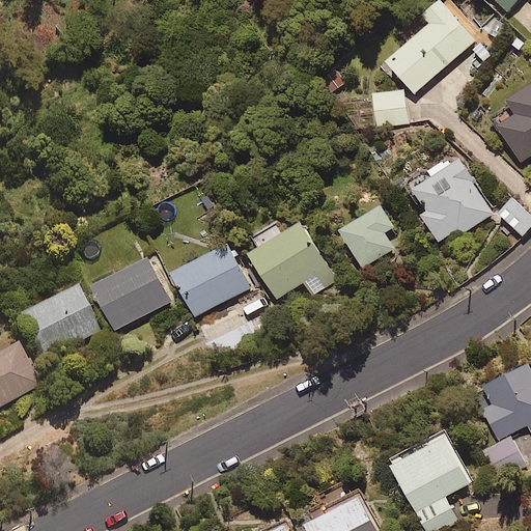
[(475,42),(440,0),(423,15),(429,23),(386,61),(414,93),(475,42)]
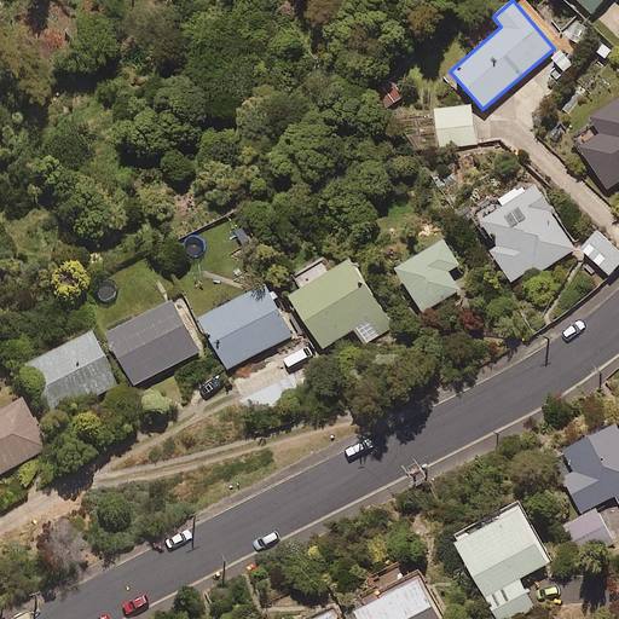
[(618,0),(577,0),(591,13),(603,0),(618,0)]
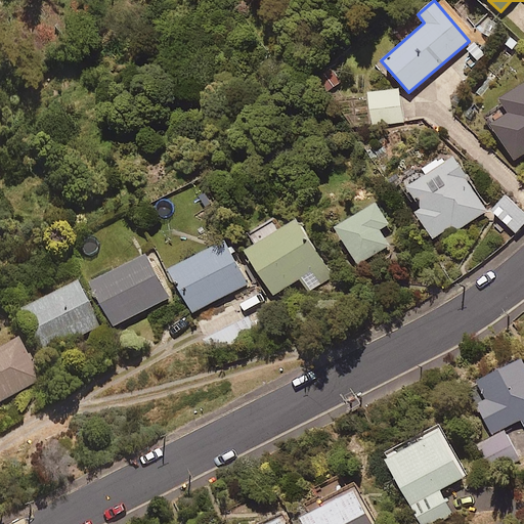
[(506,29),(489,17),(479,32),(496,43),(506,29)]
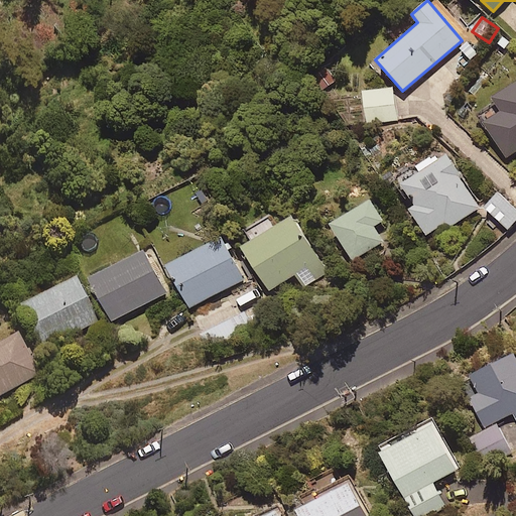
[(325,65),(308,78),(320,93),(336,80),(325,65)]
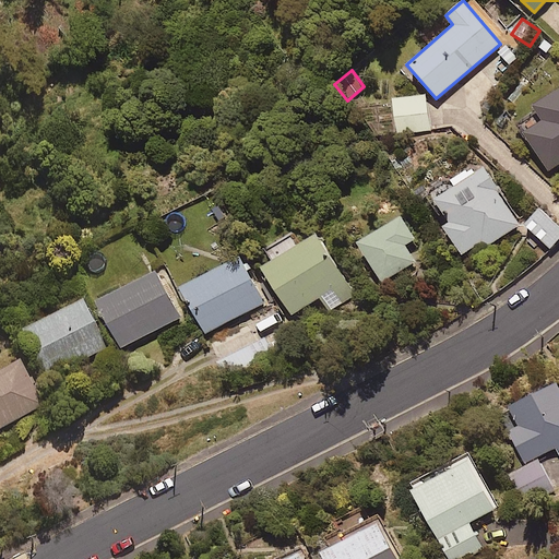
[(558,164),(558,88),(534,106),(544,120),(524,133),(549,170),(558,164)]
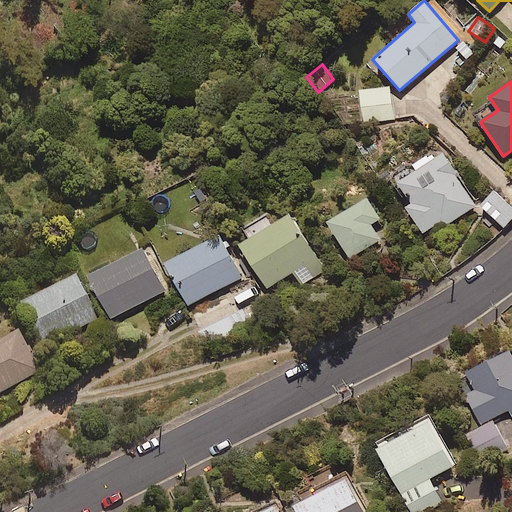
[(394,119),(389,87),(359,91),(363,124),(394,119)]
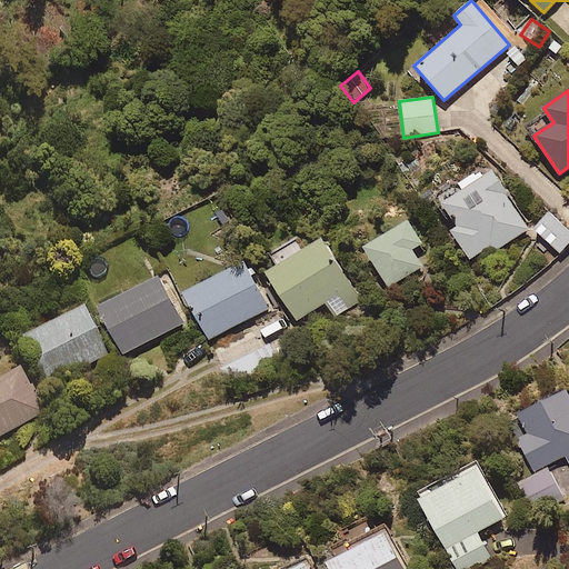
[(528,229),(490,169),(440,201),(457,227),(451,230),(469,259),(491,246),(495,251),(528,229)]
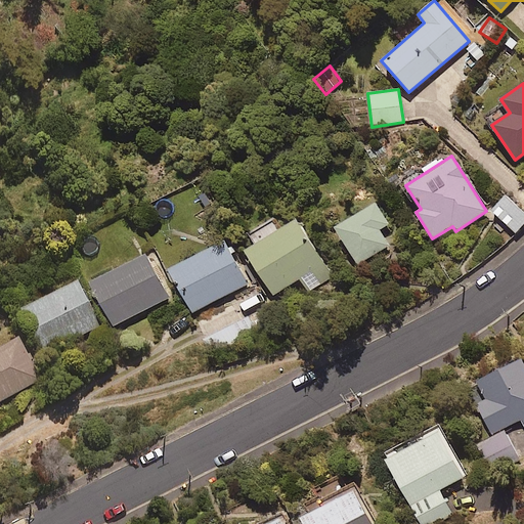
[(523,223),(523,212),(506,195),(491,210),(515,232),(523,223)]
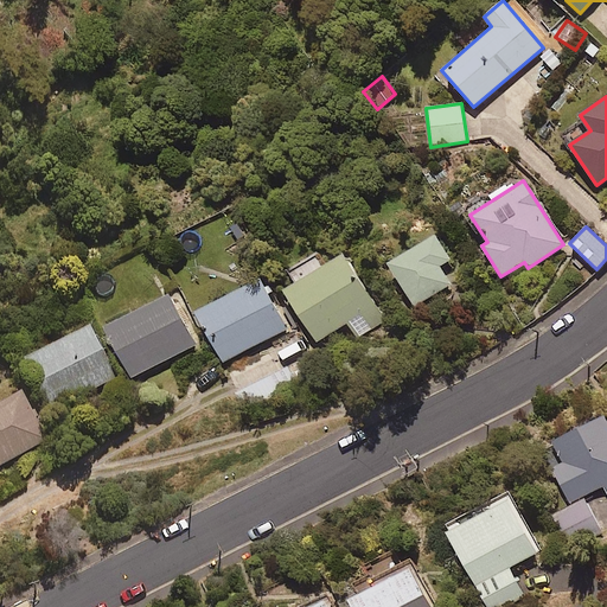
[(449,260),(435,235),(387,263),(413,307),(449,285),(439,266),(449,260)]
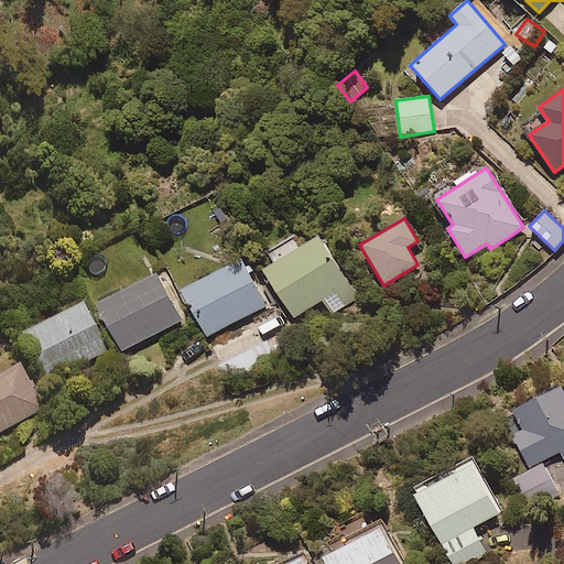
[(332,312),(360,296),(326,234),(304,246),(296,234),(269,248),(277,262),(269,267),(296,316),(325,300),(332,312)]
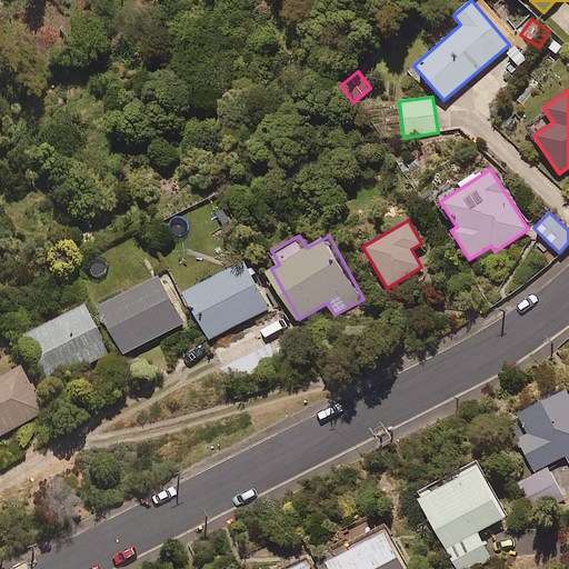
[(273,307),(250,260),(189,290),(212,338),(273,307)]
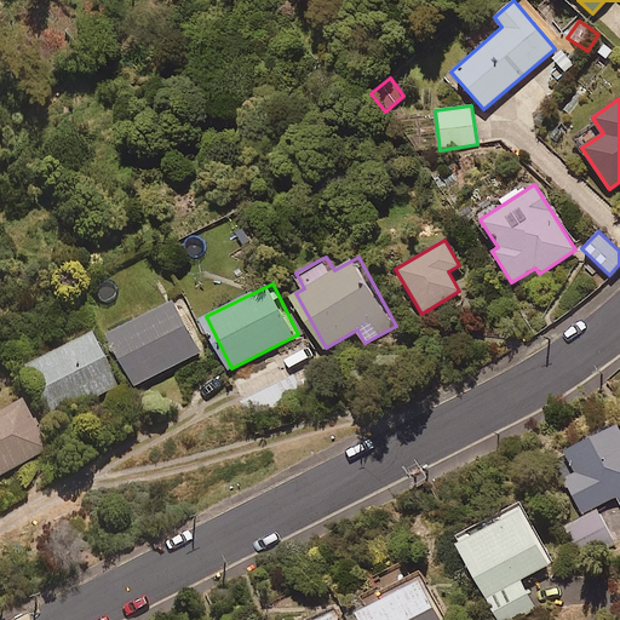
[(205,351),(179,299),(112,331),(137,384),(205,351)]
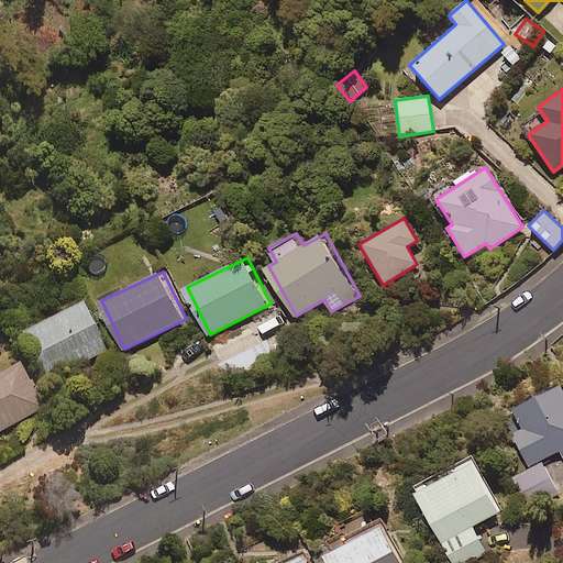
[(109,350),(85,304),(23,334),(46,382),(109,350)]
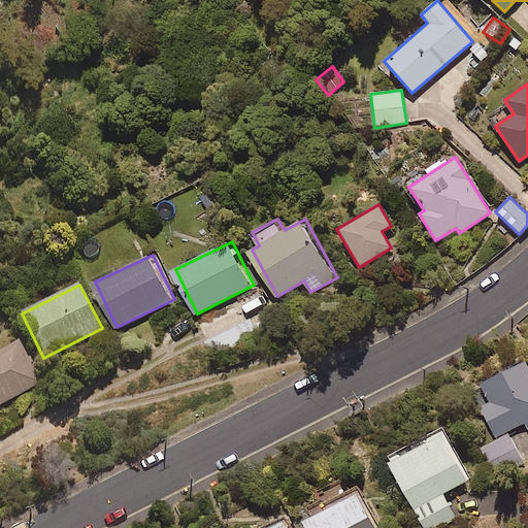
[(0,404),(43,381),(20,337),(0,348),(0,404)]
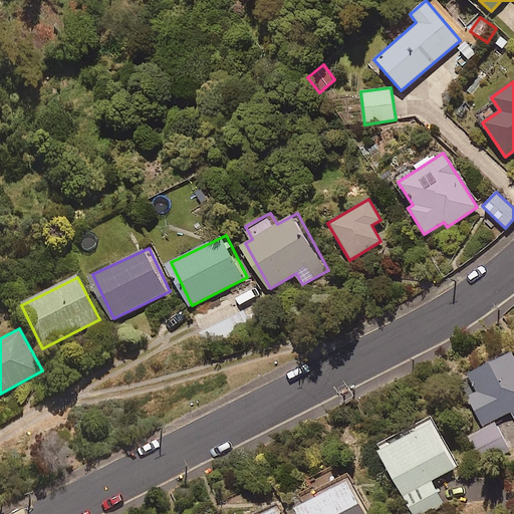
[(513,357),(510,351),(457,379),(481,427),(511,411),(513,417),(513,357)]
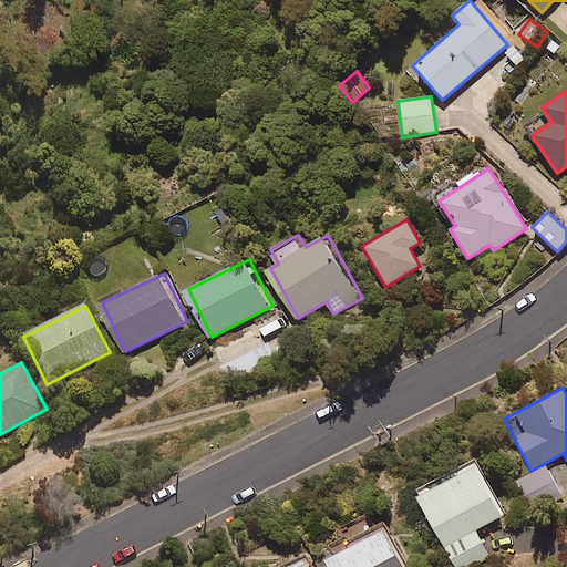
[(504,514),(475,463),(415,497),(454,566),(472,566),(490,557),(475,531),(504,514)]
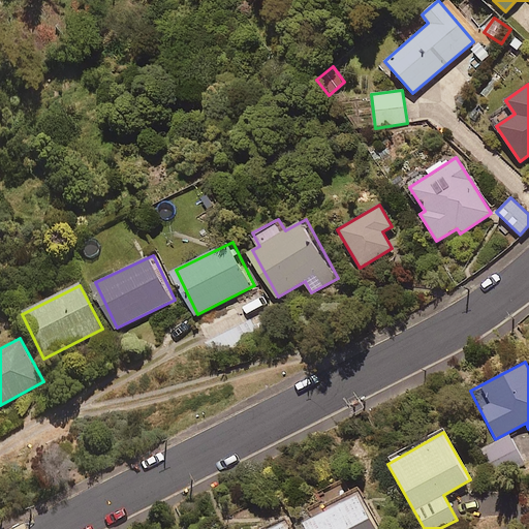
[(522,462),(509,435),(481,448),(495,475),(522,462)]
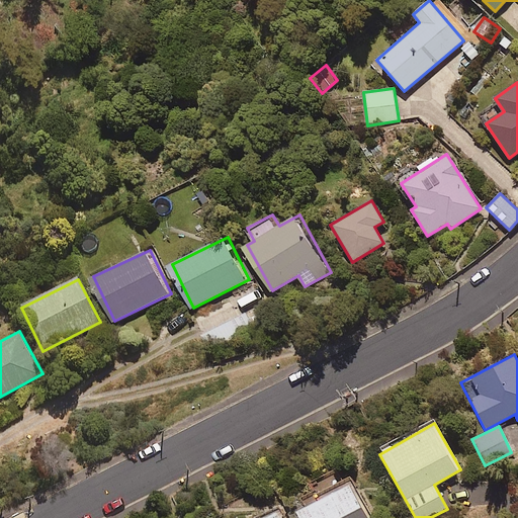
[(366,517),(349,485),(297,512),(299,517),(366,517)]
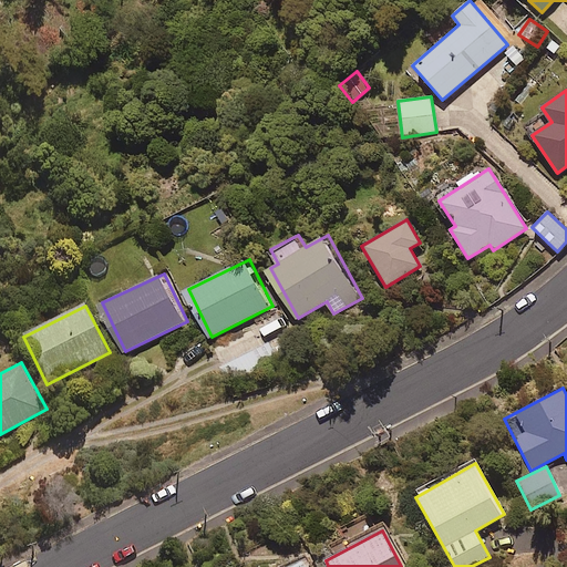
All buildings are outlined.
